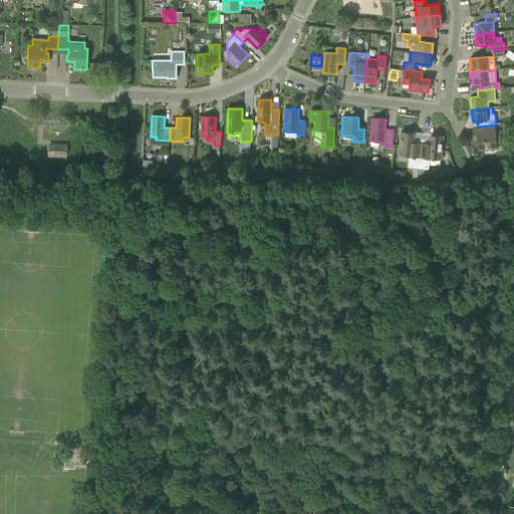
[(495,132),(494,125),(473,129),(475,138),(478,138),(479,150),(497,148),(496,132),(495,132)]
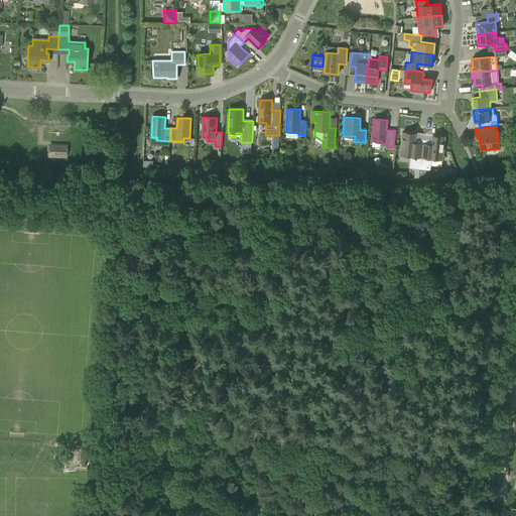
[(421,161),(423,143),(414,142),(415,133),(403,132),(401,154),(410,156),(409,168),(420,169),(421,161)]
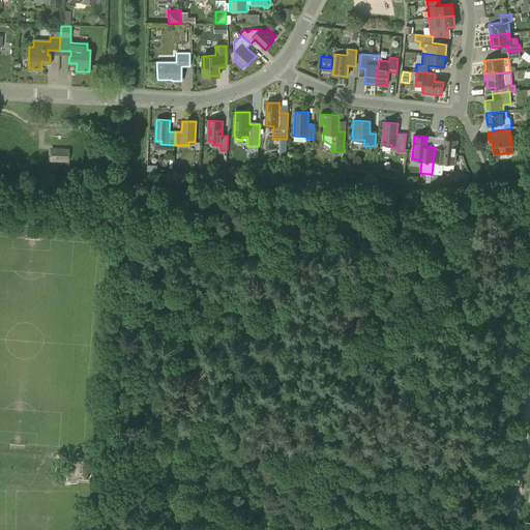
[(433,166),(432,174),(442,175),(443,163),(454,164),(458,141),(445,139),(444,148),(435,147),(433,166)]
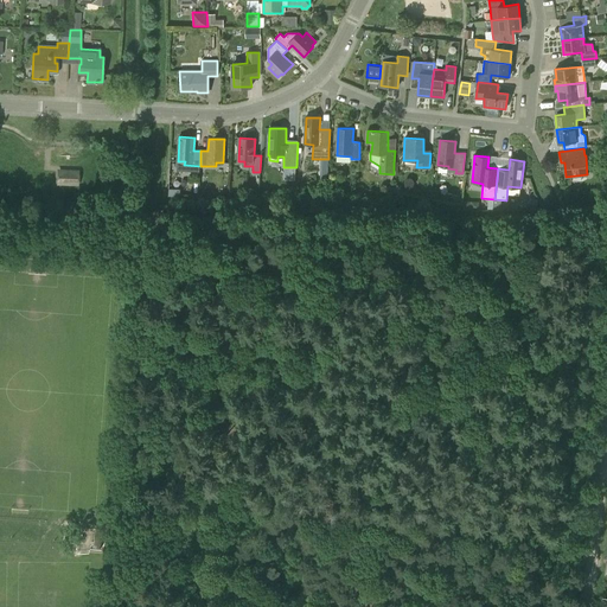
[(78,186),(80,170),(57,168),(57,185),(78,186)]
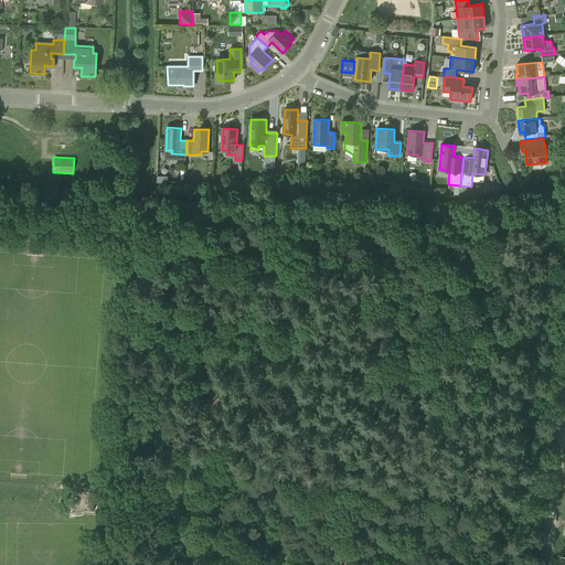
All buildings are outlined.
